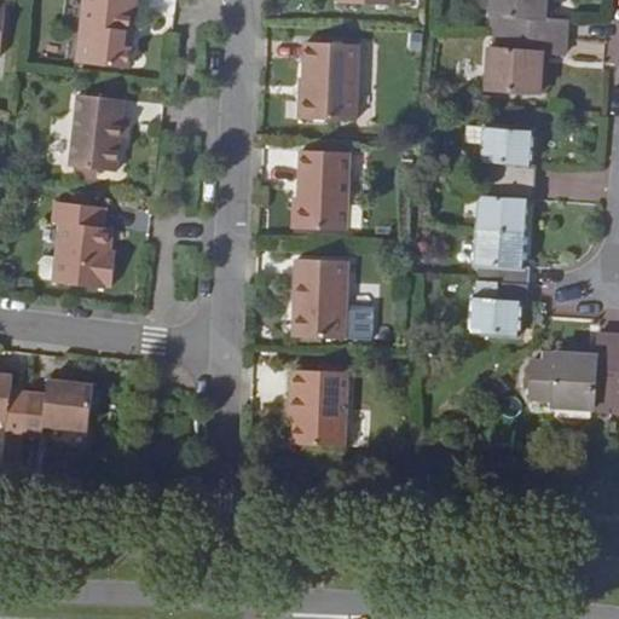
[(137,0),(85,0),(77,63),(128,69),(131,47),(125,46),(126,32),(133,33),(137,0)]
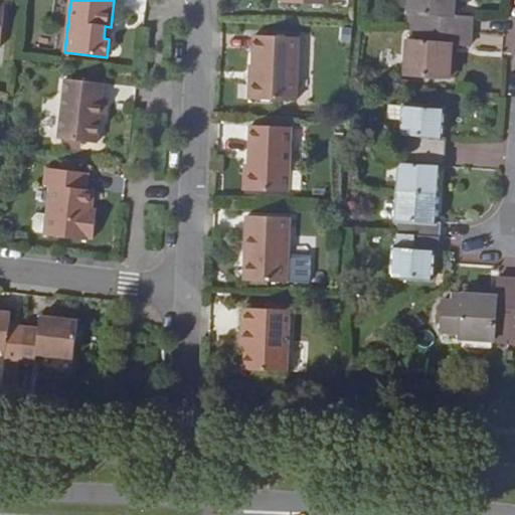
[(455,0),(409,0),(407,27),(472,31),(473,14),(461,13),(455,13),(455,0)]
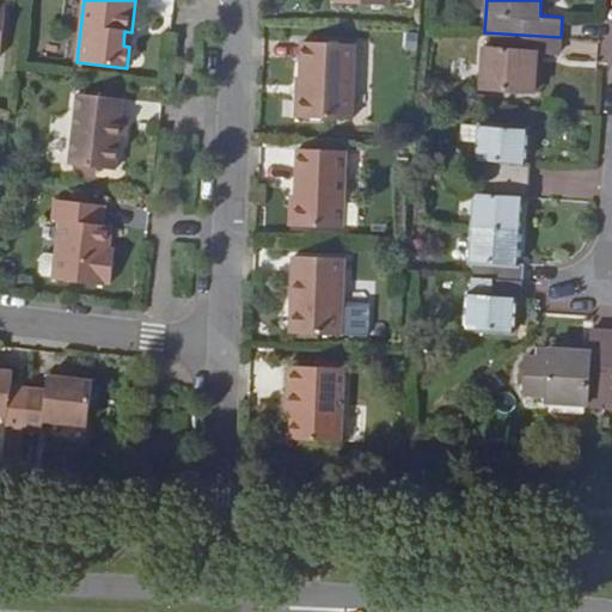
[(561,55),(561,37),(484,32),(481,90),(536,95),(538,54),(544,54),(561,55)]
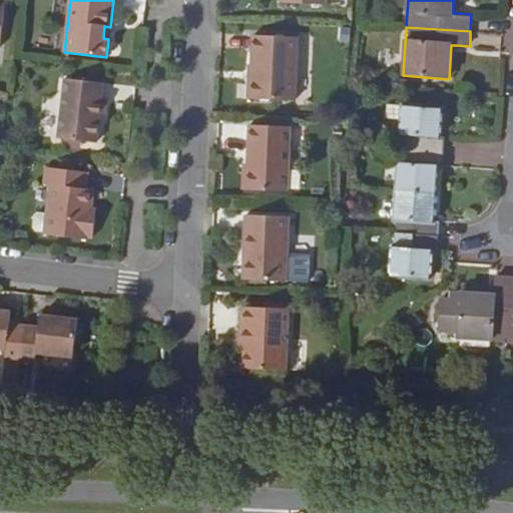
[(298,37),(253,36),(252,68),(255,68),(254,80),(251,80),(250,98),(295,100),(298,37)]
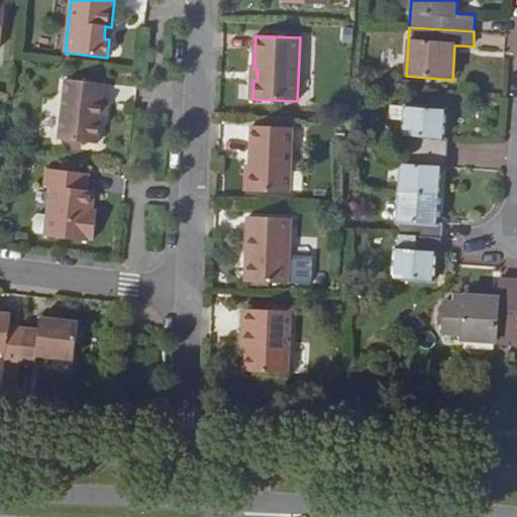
[(104,84),(66,80),(59,139),(97,144),(100,117),(103,99),(104,84)]
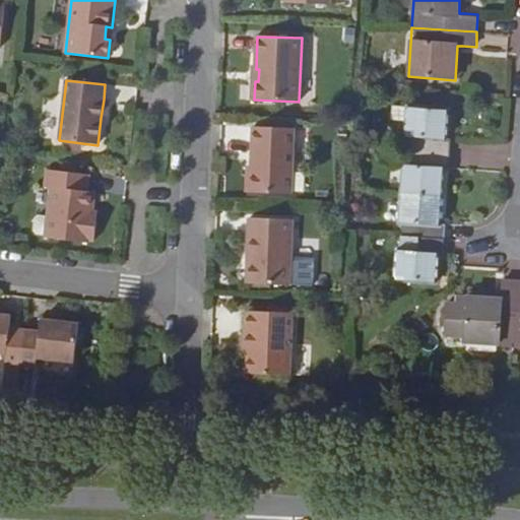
[(451,108),(405,105),(402,139),(407,139),(406,150),(450,153),(452,139),(448,138),(451,108)]
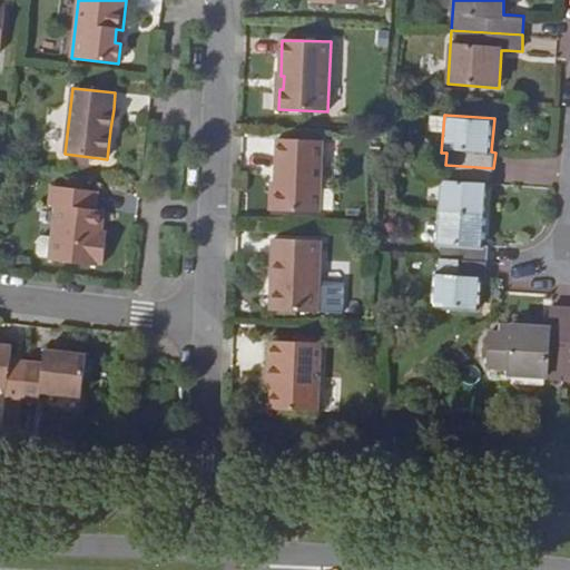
[(322,141),(277,139),(275,212),(320,214),(322,141)]
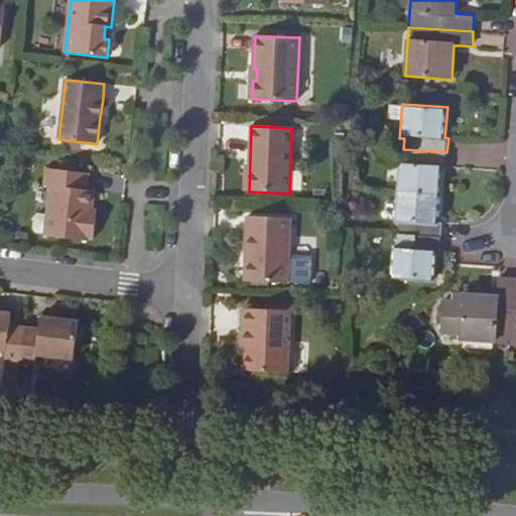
[(446,152),(403,149),(402,162),(398,162),(396,192),(440,196),(442,167),(446,168),(446,152)]
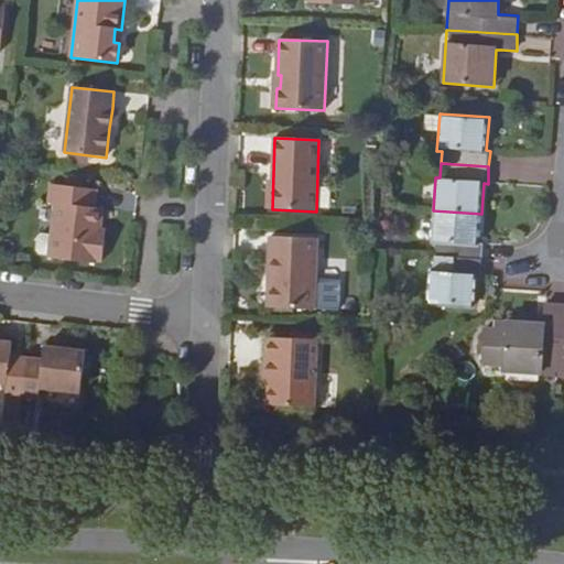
[(97,188),(51,183),(49,202),(55,202),(52,235),(39,234),(32,238),(31,247),(36,252),(50,255),(49,257),(97,262),(97,260),(102,260),(105,240),(99,239),(100,230),(102,207),(95,207),(97,188)]
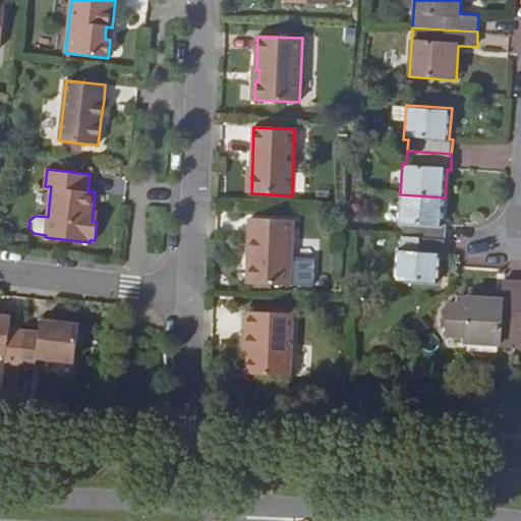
[(445,197),(400,194),(398,225),(403,226),(402,237),(445,240),(447,225),(443,225),(445,197)]
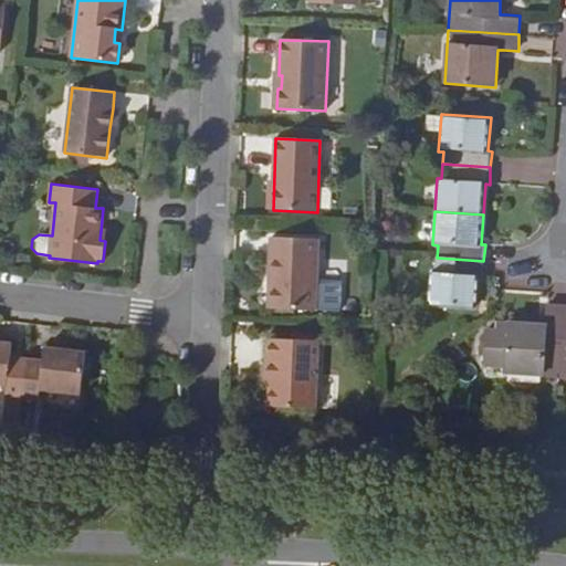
[(318,239),(271,238),(270,278),(273,278),(273,285),(270,285),(269,308),(316,311),(318,239)]
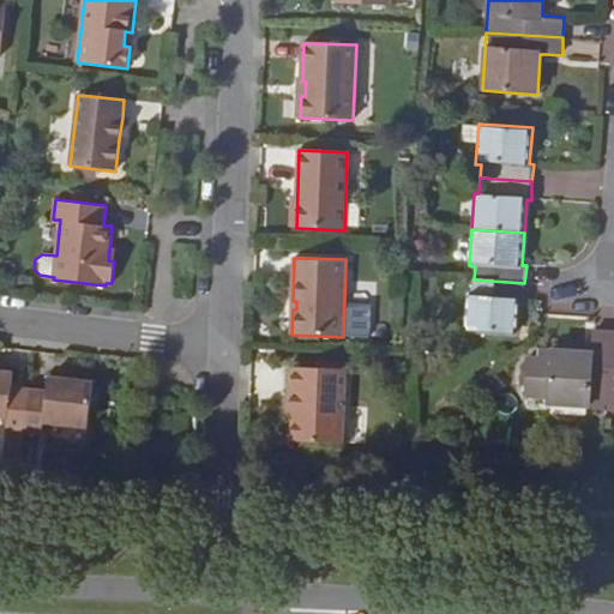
[(524,283),(474,280),(474,293),(467,292),(464,333),(518,337),(519,301),(523,301),(524,283)]
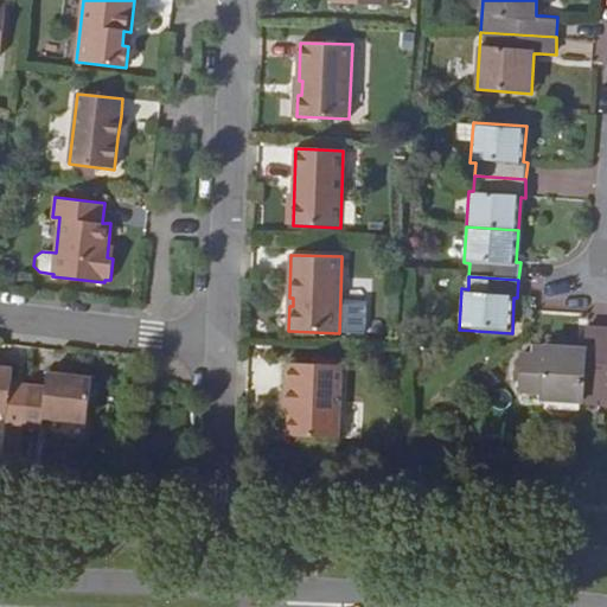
[(604,328),(587,328),(586,349),(544,346),(544,356),(532,355),(521,355),(518,385),(542,387),(542,401),(583,402),(583,398),(599,400),(604,328)]
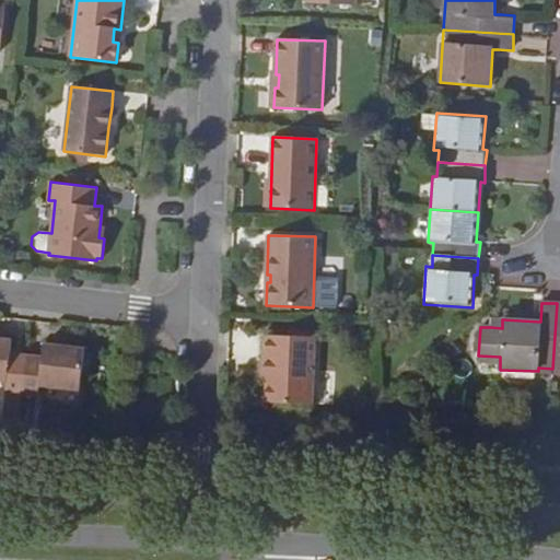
[(502,319),(491,318),(491,327),(502,328),(502,319)]
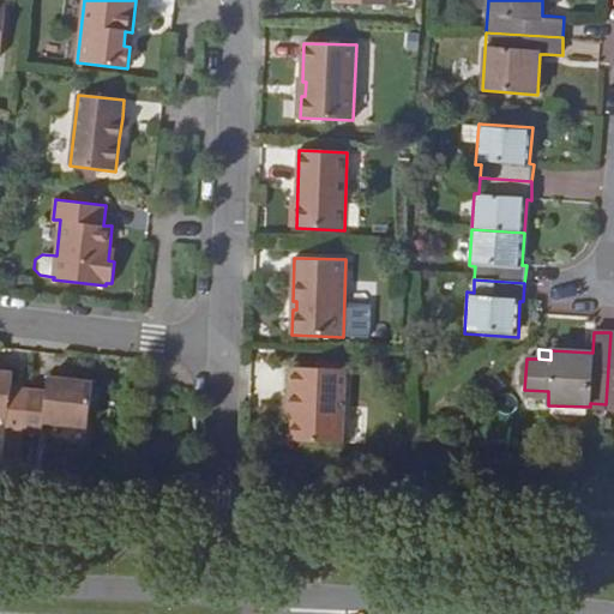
[(345,369),(289,367),(288,420),(293,420),(293,441),(343,444),(345,369)]
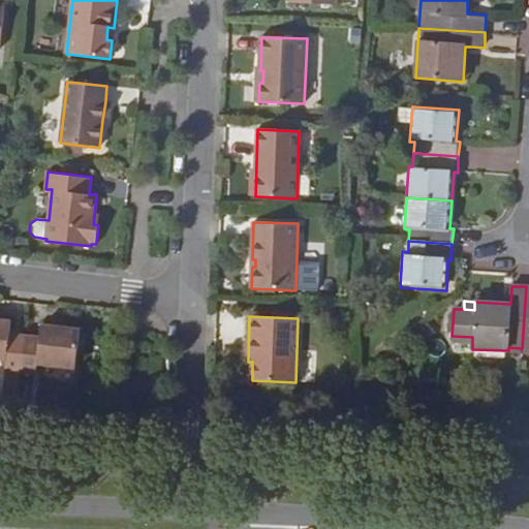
[(0,360),(6,361),(3,392),(19,394),(21,371),(25,337),(9,335),(11,324),(0,322),(0,360)]
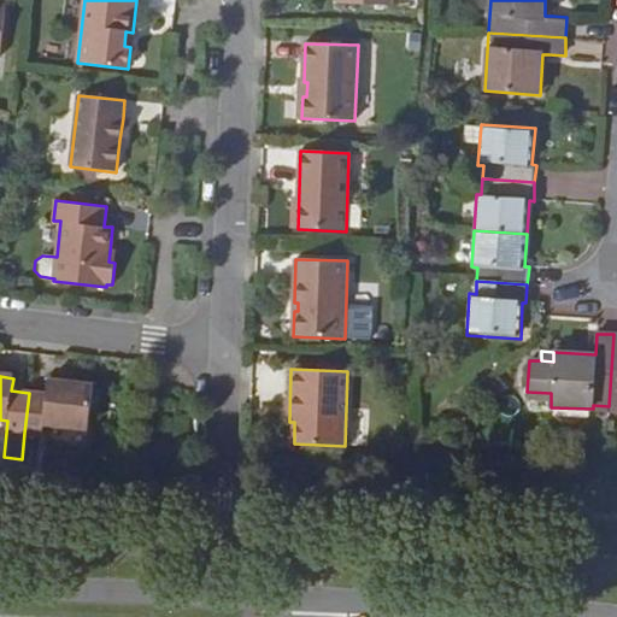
[(68,386),(48,383),(48,394),(29,393),(24,433),(42,435),(45,424),(88,430),(94,386),(68,382),(68,386)]
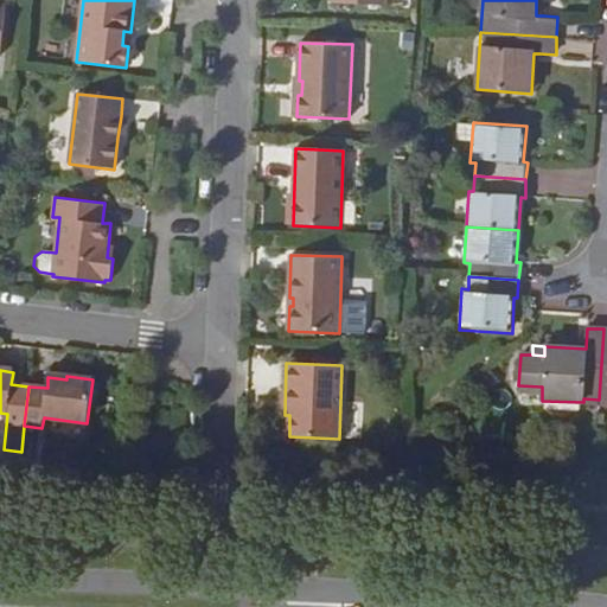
[(2,461),(20,464),(21,452),(4,449),(2,461)]
